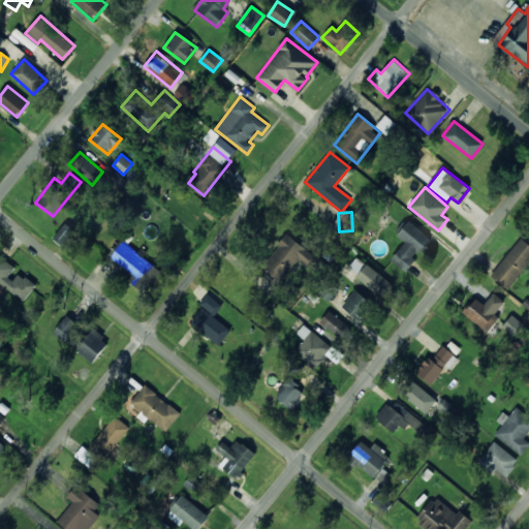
[(405,272),(416,259),(415,258),(432,239),(409,220),(397,236),(405,242),(391,259),(405,272)]
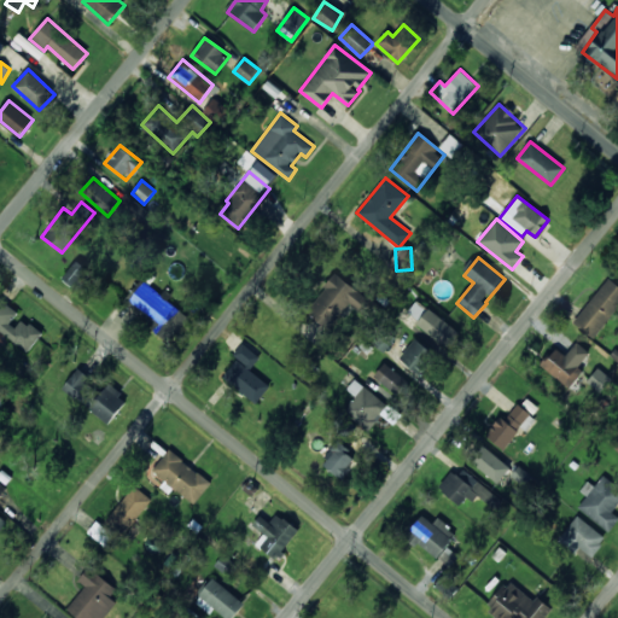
[(79,290),(91,270),(75,261),(63,280),(79,290)]
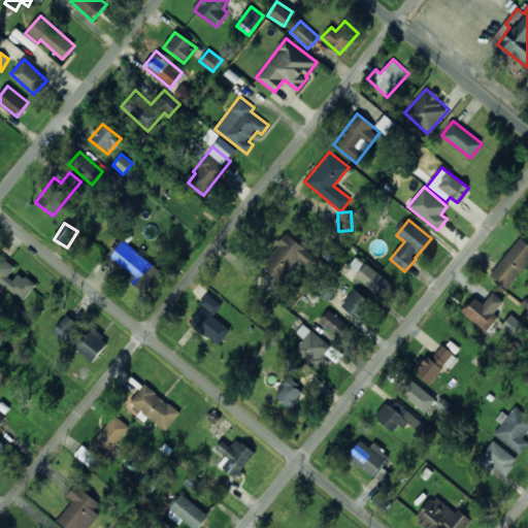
[(298,259),(308,267),(317,257),(288,233),(261,265),(281,282),(298,259)]
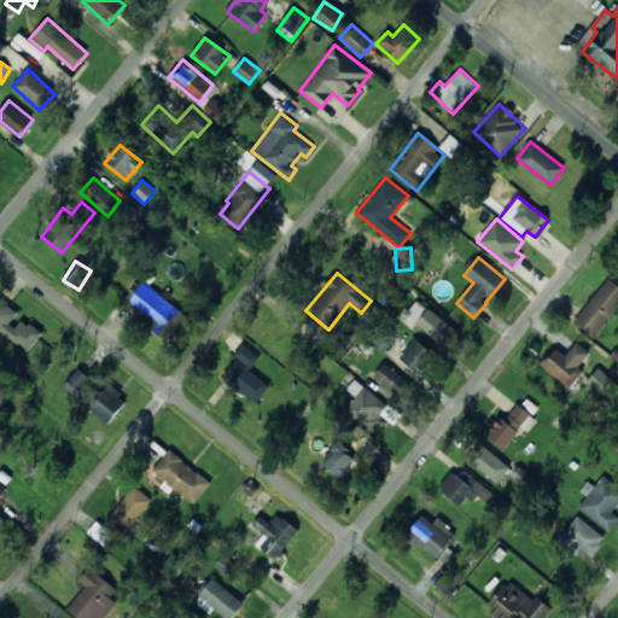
[(593,338),(617,307),(617,285),(608,278),(573,322),(593,338)]
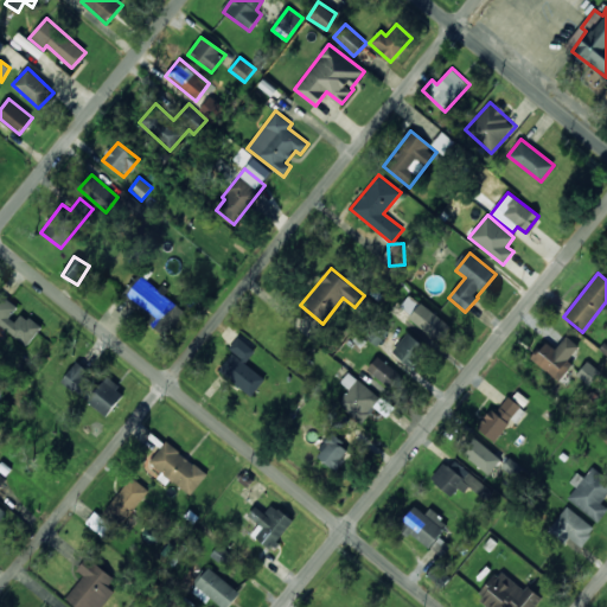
[(187,311),(159,288),(158,289),(139,274),(120,298),(167,336),(187,311)]
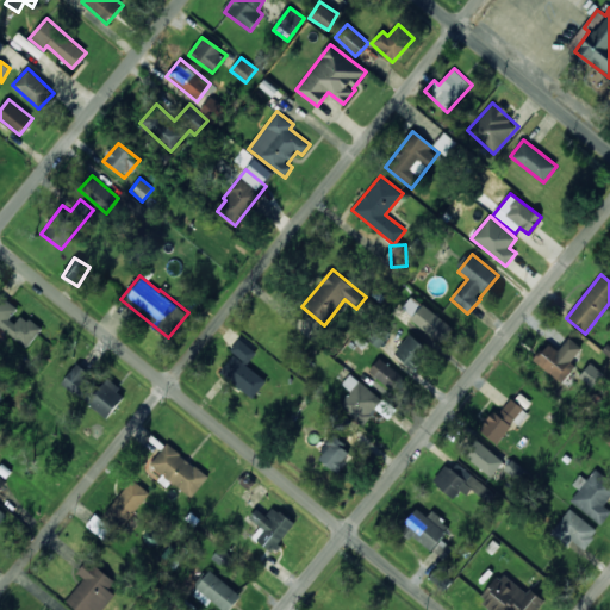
[(0,325),(27,348),(42,329),(23,315),(16,323),(10,318),(18,309),(0,293),(0,325)]
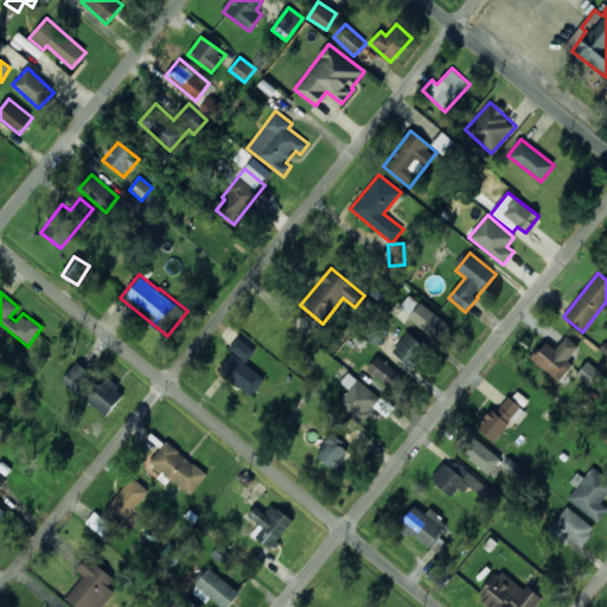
[(398,308),(440,342),(452,327),(410,293),(398,308)]
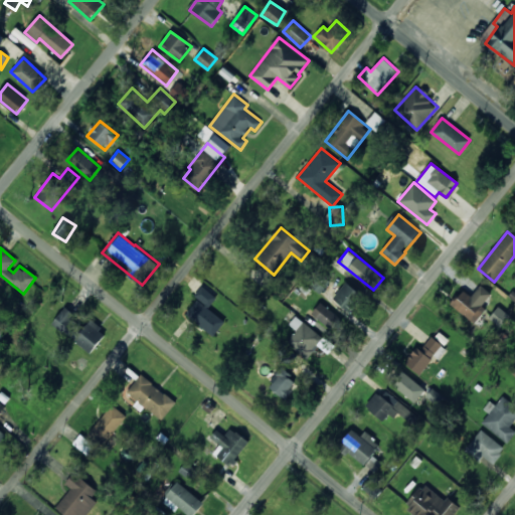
[(320,294),(330,282),(321,274),(311,286),(320,294)]
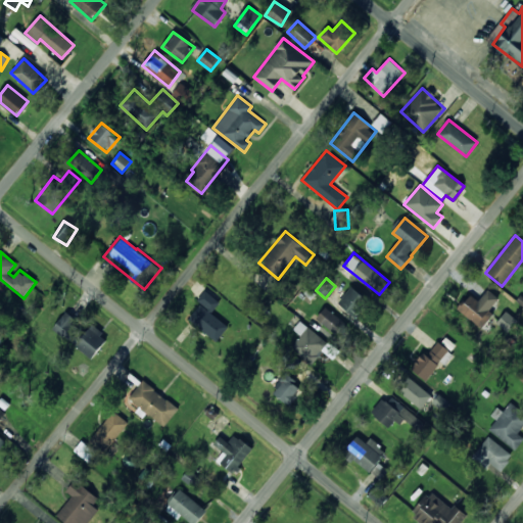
[(355,317),(369,299),(351,286),(338,302),(355,317)]
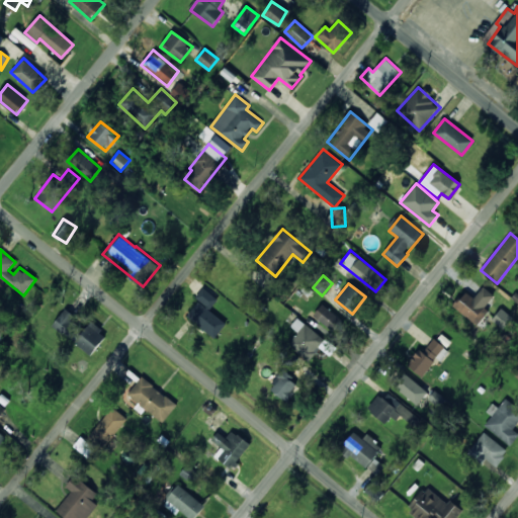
[(489,311),(485,308),(495,294),(483,286),(473,297),(465,291),(453,307),(478,325),(489,311)]
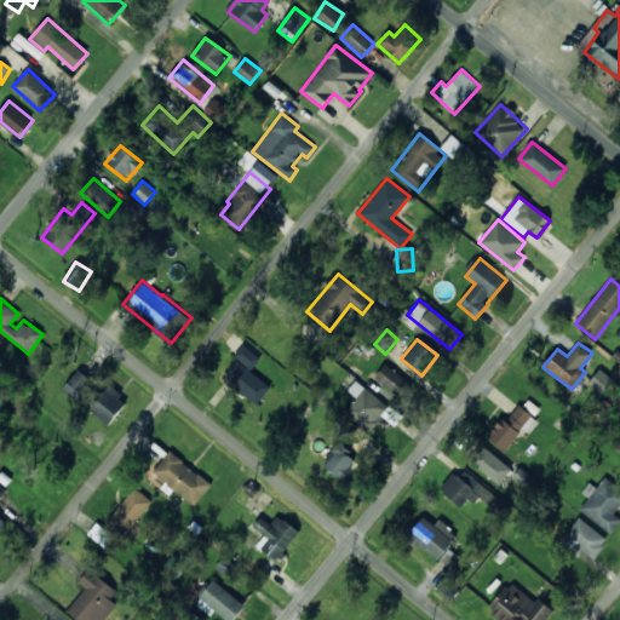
[(271,386),(251,371),(260,359),(244,344),(235,355),(240,359),(223,379),(257,405),(271,386)]
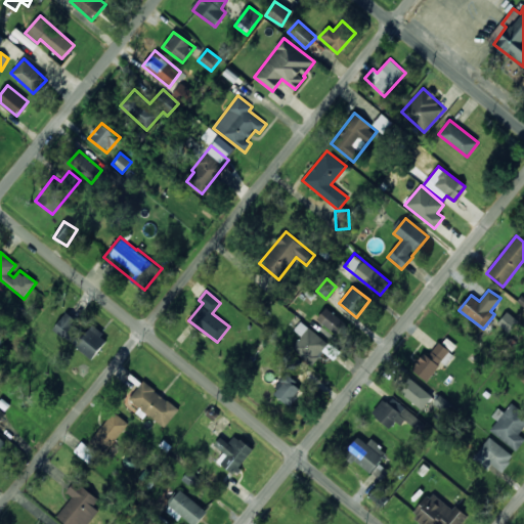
[(317,319),(338,335),(346,323),(325,308),(317,319)]
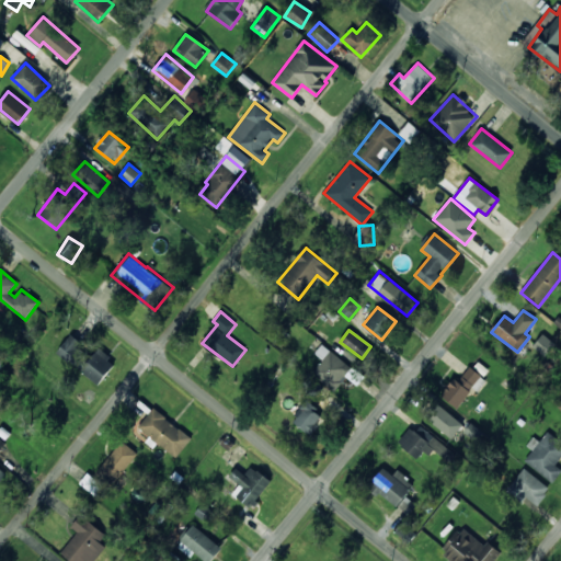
[(531,346),(544,356),(554,343),(544,333),(531,346)]
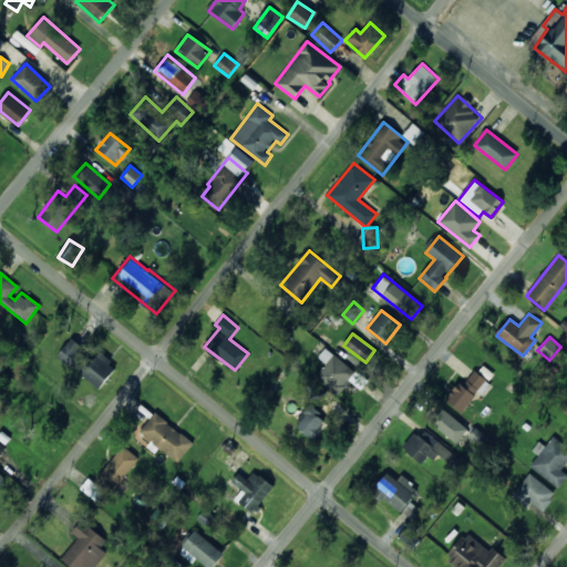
[(99,390),(117,367),(101,352),(93,361),(81,350),(83,347),(72,338),(58,356),(99,390)]
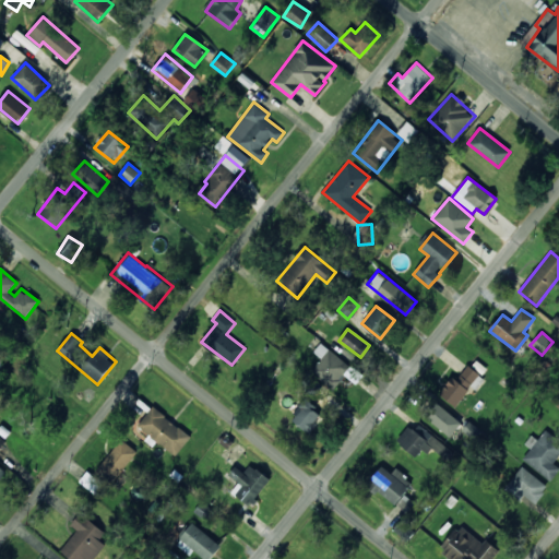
[(311,370),(333,390),(352,369),(322,342),(313,352),(321,358),(311,370)]
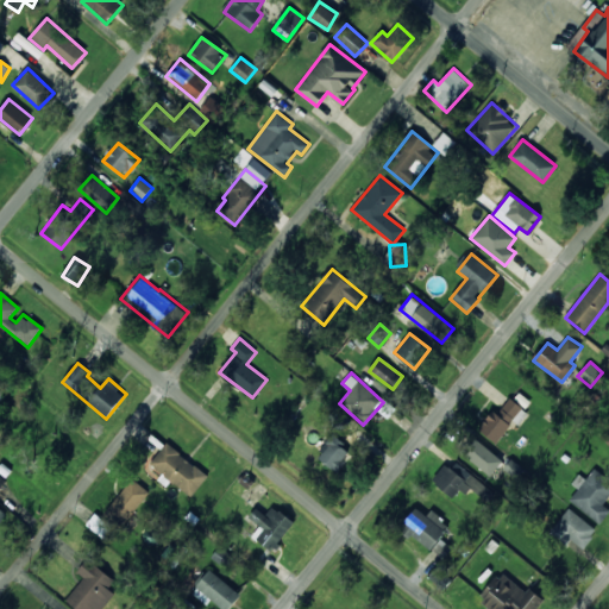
[(519,426),(529,413),(509,397),(497,414),(493,410),(478,429),(496,443),(513,420),(519,426)]
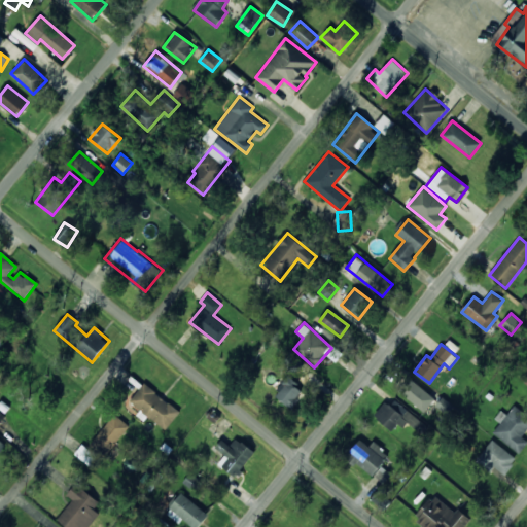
[(304,363),(291,352),(283,361),(294,373),(304,363)]
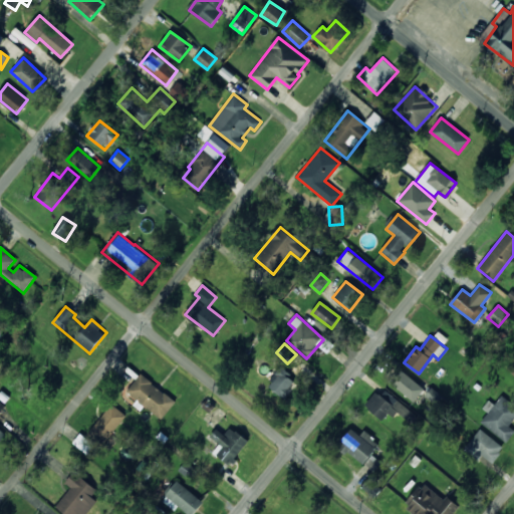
[(284,398),(297,378),(279,367),(267,387),(284,398)]
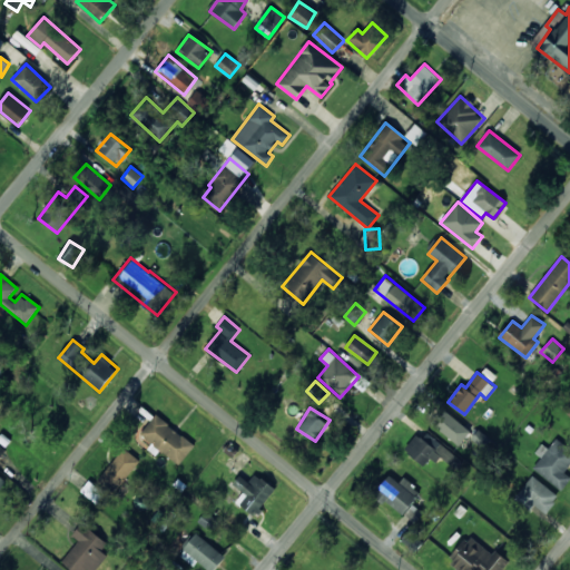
[(471,430),(442,409),(431,423),(460,445),(471,430)]
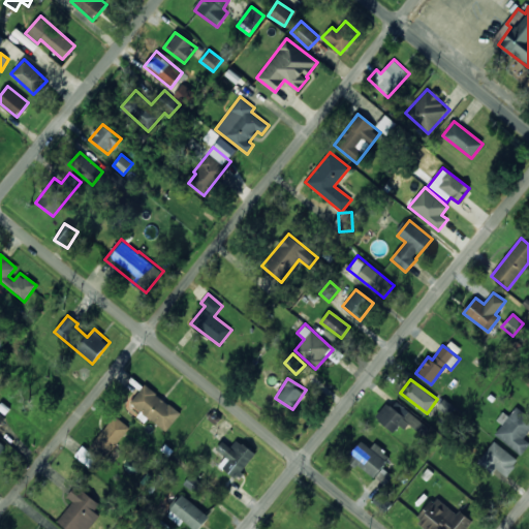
[(166,432),(181,412),(145,384),(131,402),(143,411),(142,412),(166,432)]
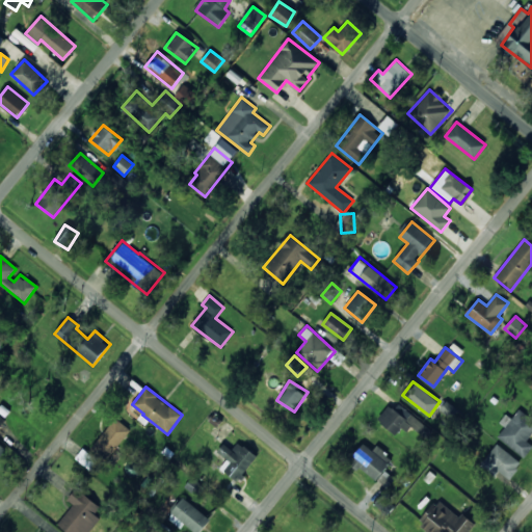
[(404,407),(399,414),(389,404),(377,420),(398,436),(408,424),(424,436),(430,429),(404,407)]
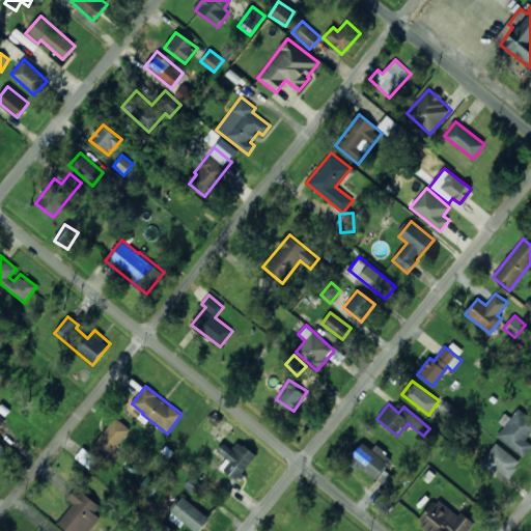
[(497,436),(523,457),(530,446),(530,444),(526,440),(530,432),(530,417),(519,408),(510,418),(505,413),(499,421),(504,426),(497,436)]
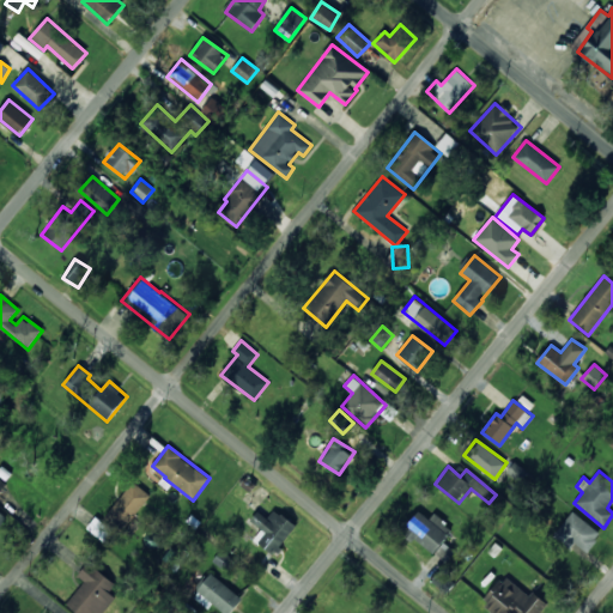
[(107,514),(122,528),(151,497),(135,481),(107,514)]
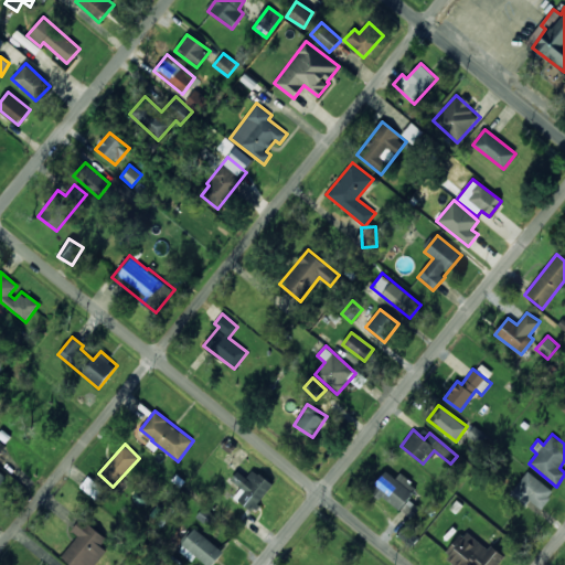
[(246,477),(237,471),(232,480),(242,487),(234,498),(253,511),(273,483),(253,469),(246,477)]
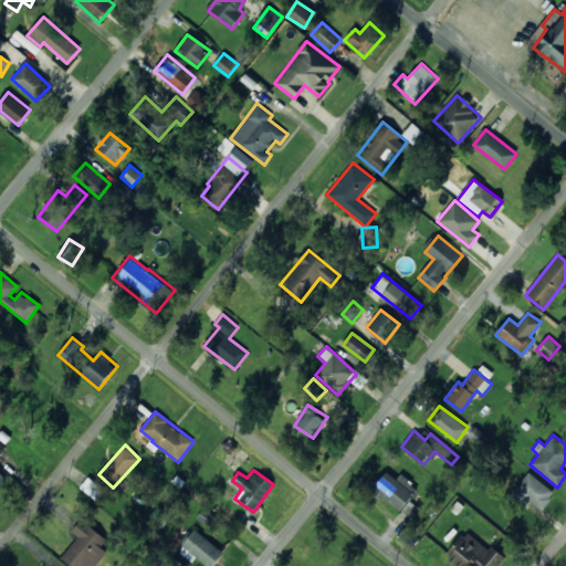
[(371,492),(401,512),(418,486),(400,474),(397,479),(385,471),(371,492)]
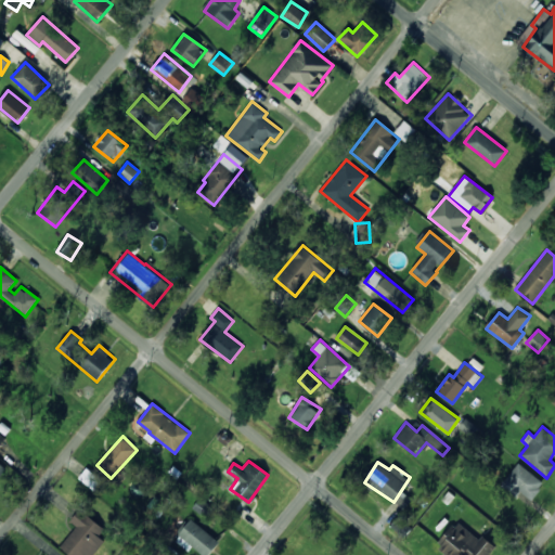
[(501,485),(517,498),(521,492),(531,500),(544,483),(519,463),(501,485)]
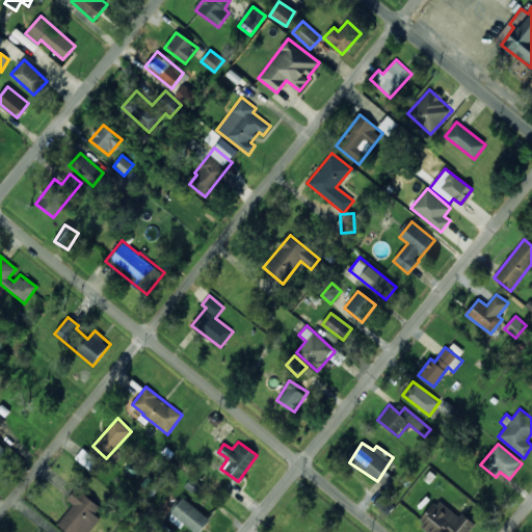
[(97,459),(83,449),(76,458),(89,469),(97,459)]
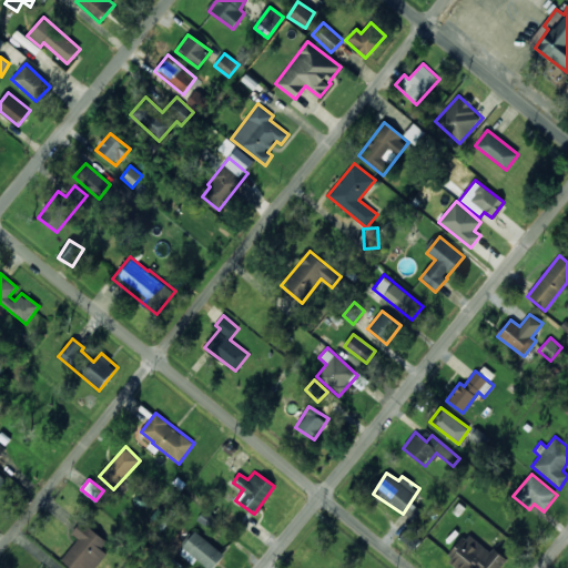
[(108,540),(82,520),(72,533),(79,538),(61,560),(71,567),(84,567),(87,567),(88,567),(94,567),(107,553),(101,548),(108,540)]
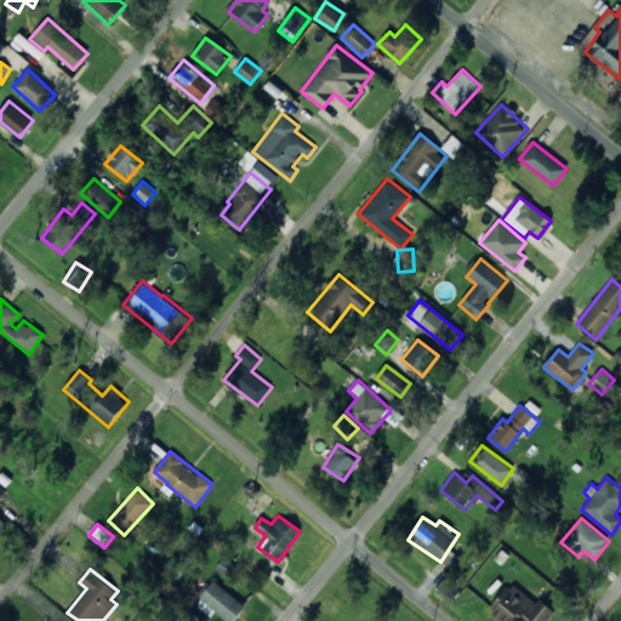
[(451,600),(460,591),(446,577),(438,586),(451,600)]
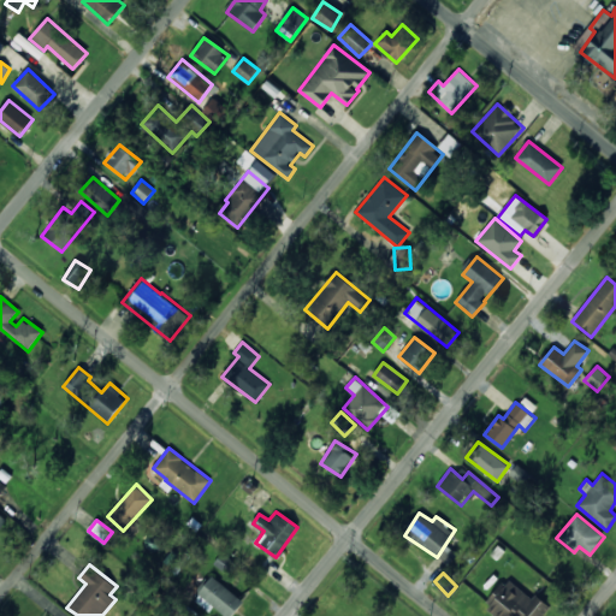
[(209,611),(214,606),(225,615),(231,615),(244,602),(213,576),(194,599),(209,611)]
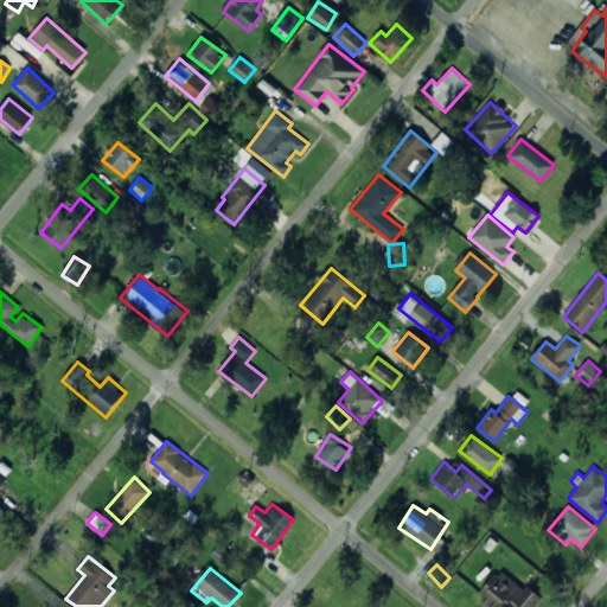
[(494,606),(534,606),(542,598),(528,586),(524,590),(502,570),(480,594),(494,606)]
